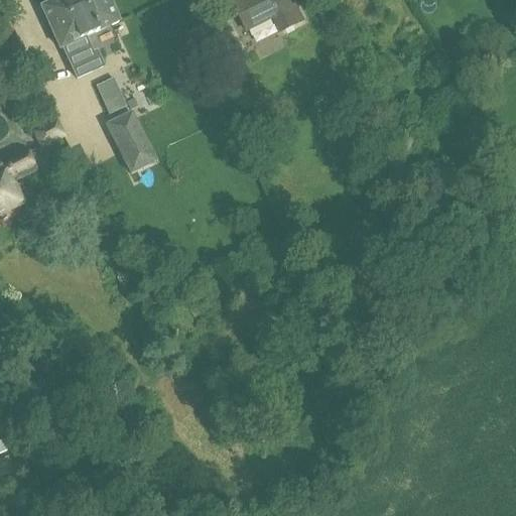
[(97,52),(93,54),(87,43),(121,27),(108,0),(57,0),(40,8),(59,49),(62,48),(77,80),(103,68),(97,52)]
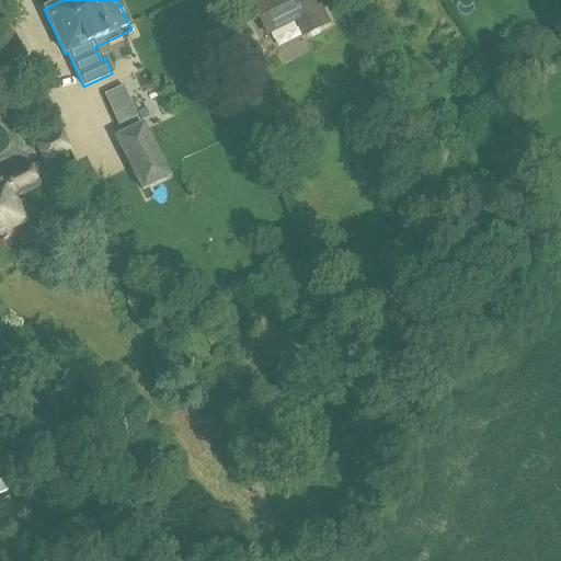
[(296,19),(304,34),(330,21),(322,6),(315,10),(309,0),(250,0),(267,33),(296,19)]
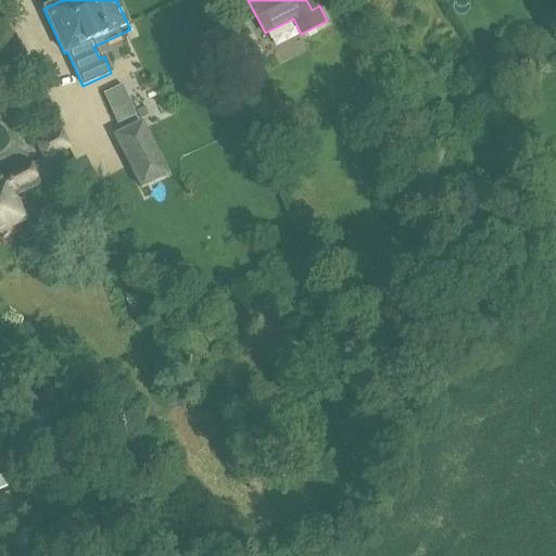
[(96,104),(127,95),(124,84),(92,93),(96,104)]
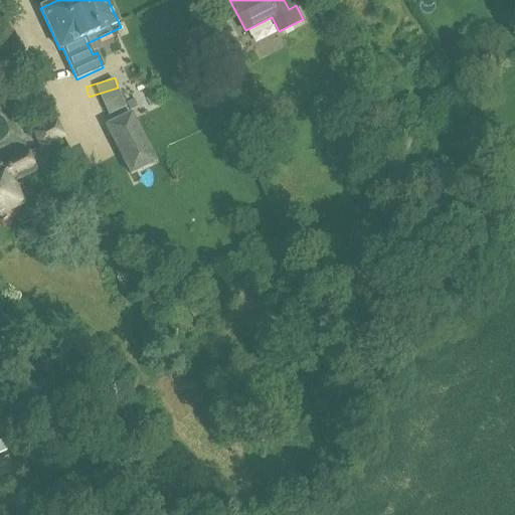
[(108,134),(130,176),(155,163),(156,160),(141,132),(131,112),(104,125),(108,134)]
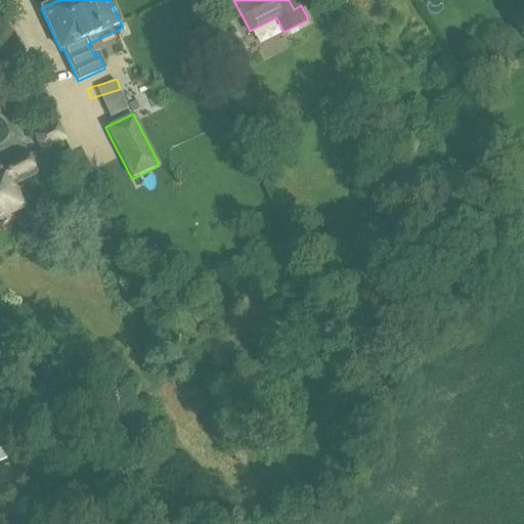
[(37,142),(42,151),(56,144),(66,140),(56,121),(33,133),(37,142)]
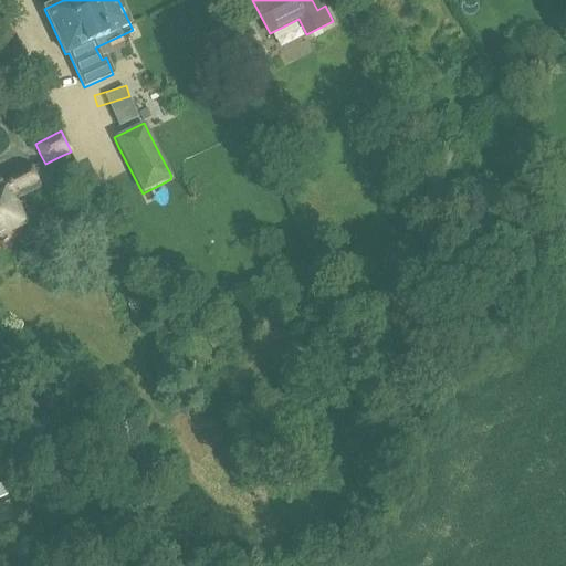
[(61,168),(72,187),(84,180),(82,176),(74,161),(61,168)]
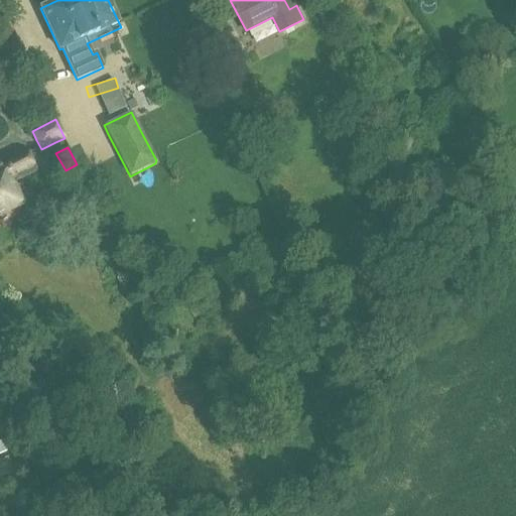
[(0,215),(22,205),(20,201),(27,197),(21,183),(13,187),(11,183),(37,171),(28,153),(0,167),(0,215)]
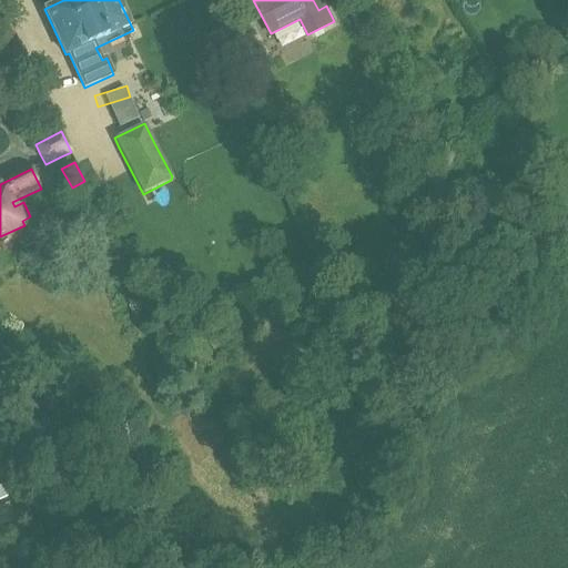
[(98,174),(85,180),(90,188),(101,182),(98,174)]
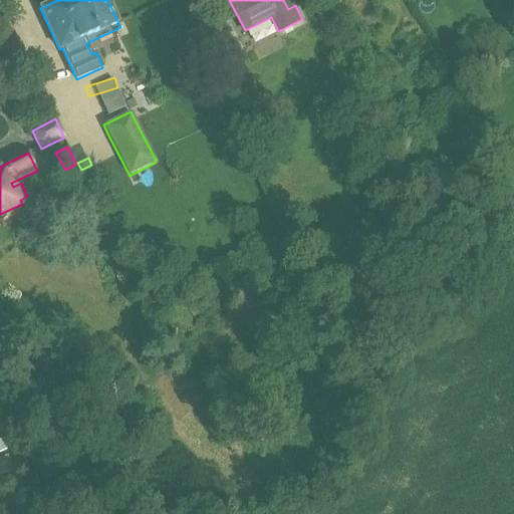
[(38,360),(36,368),(42,373),(49,371),(51,363),(45,357),(38,360)]
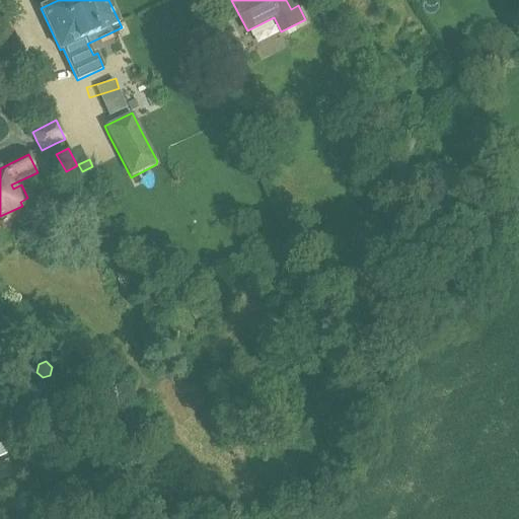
[(0,454),(27,441),(22,432),(0,443),(0,454)]
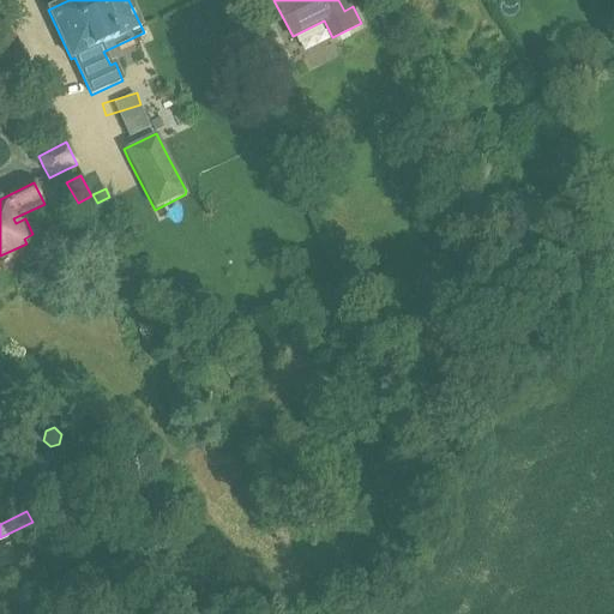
[(0,571),(18,563),(10,545),(0,549),(0,571)]
